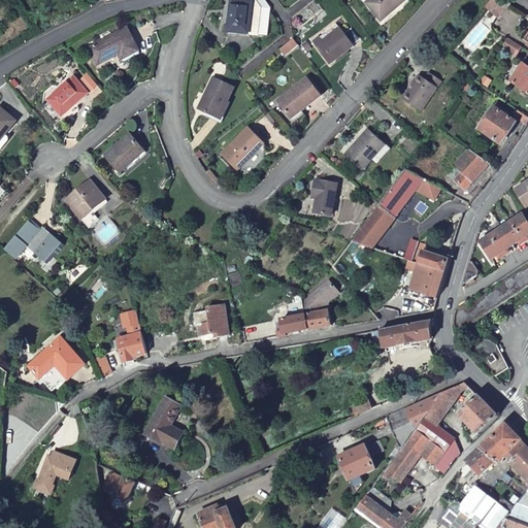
[(269,8),(262,0),(257,0),(254,3),(253,4),(251,4),(251,1),(238,0),(230,0),(228,32),(266,36),(269,8)]
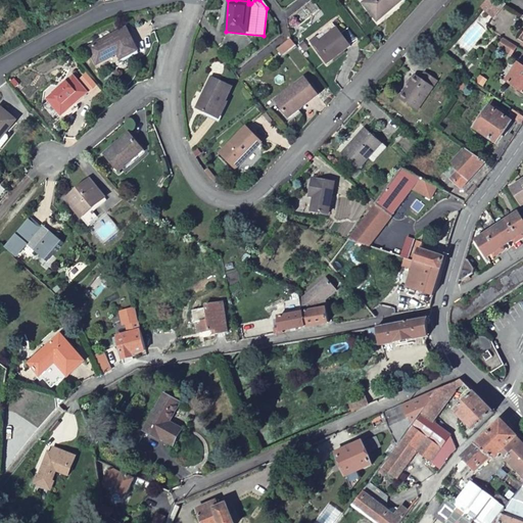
[(402,0),(367,0),(363,3),(374,18),(386,9),(388,11),(402,0)]
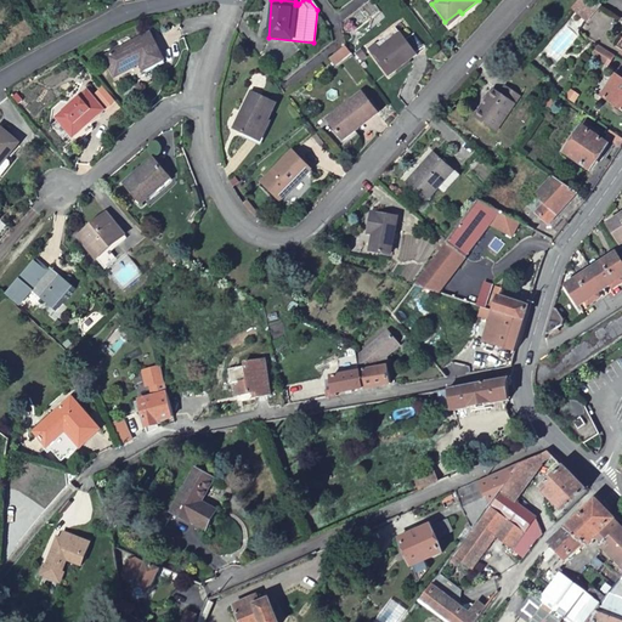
[(599,5),(591,0),(580,0),(571,10),(584,21),(599,5)]
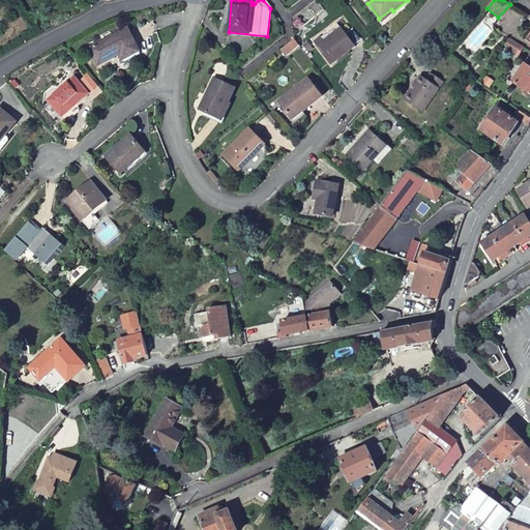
[(128,29),(90,48),(97,64),(119,54),(122,59),(140,51),(128,29)]
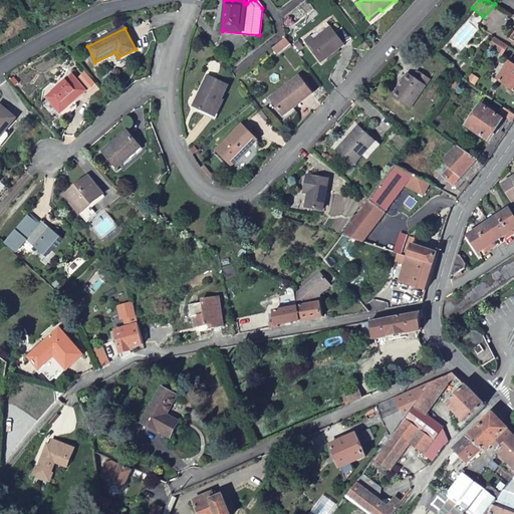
[(309,37),(303,42),(320,64),(343,47),(330,28),(323,33),(324,34),(313,42),(309,37)]
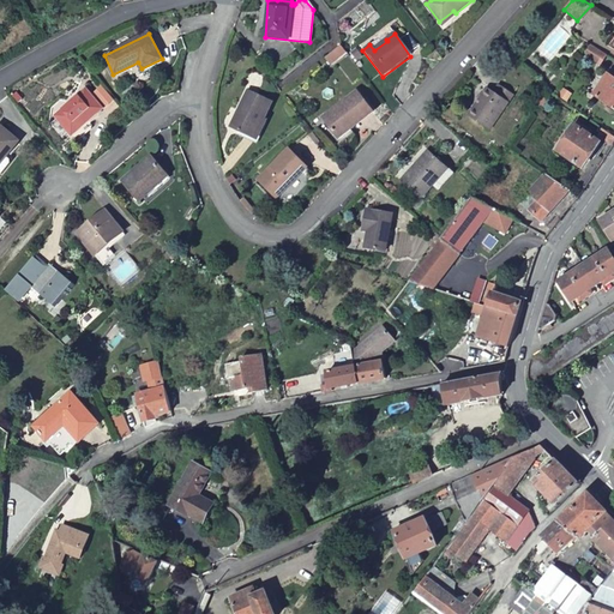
[(606,55),(589,44),(583,55),(600,66),(606,55)]
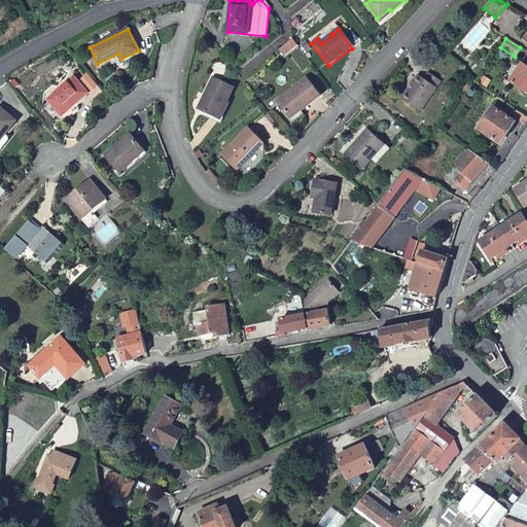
[(296,47),(291,40),(284,46),(289,54),(296,47)]
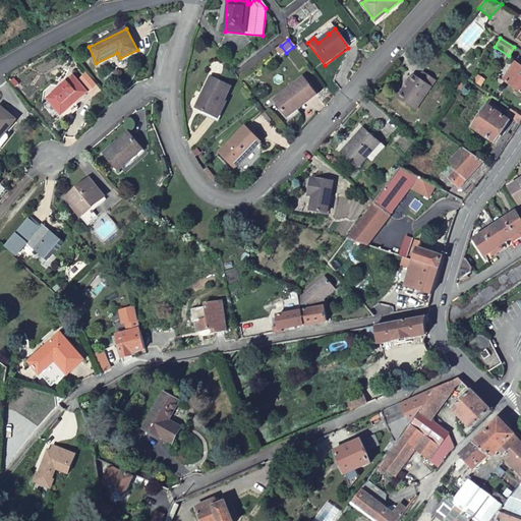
[(280,56),(286,53),(281,46),(276,50),(280,56)]
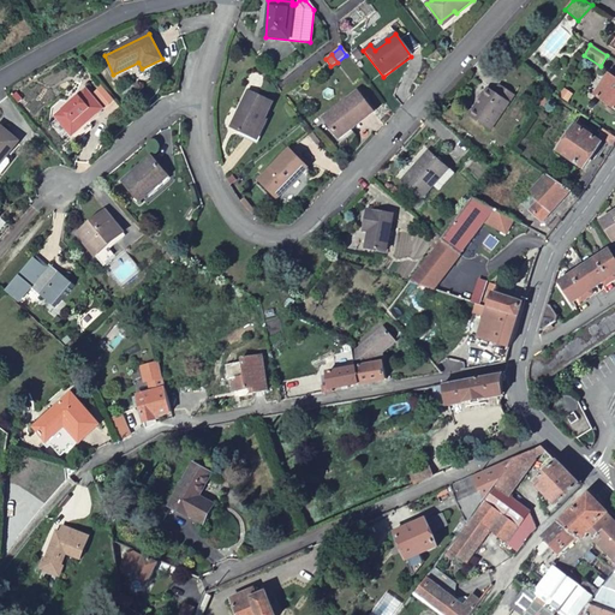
[(614,77),(609,73),(595,95),(614,111),(614,77)]
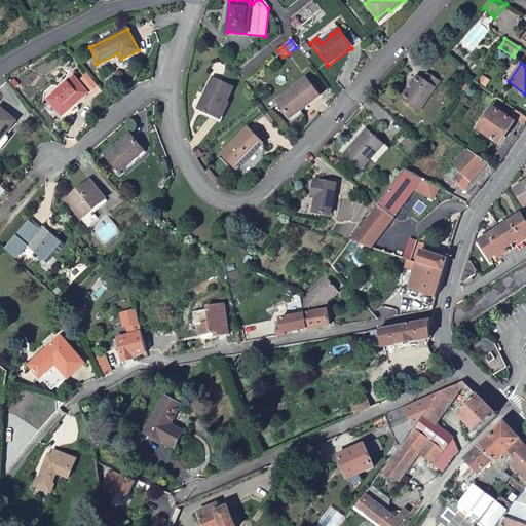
[(440,81),(427,72),(422,78),(417,75),(401,99),(419,111),(440,81)]
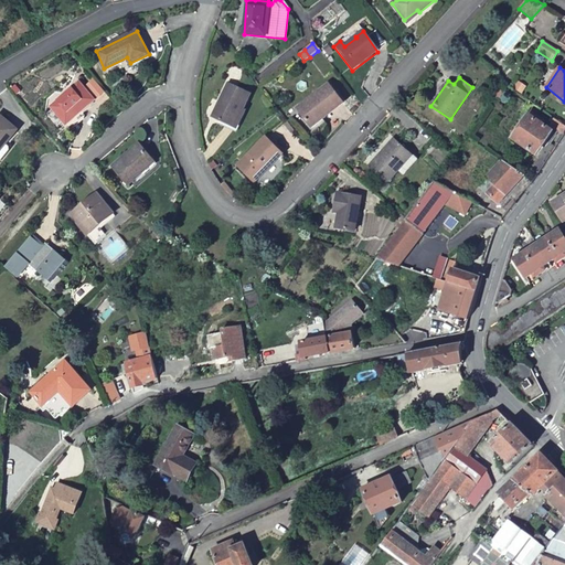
[(93,81),(86,86),(96,98),(103,92),(93,81)]
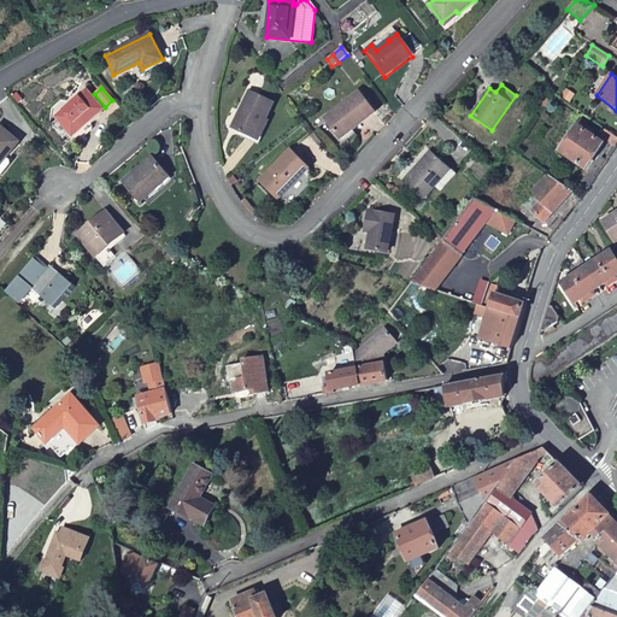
[(86,90),(56,117),(72,136),(84,125),(103,109),(86,90)]
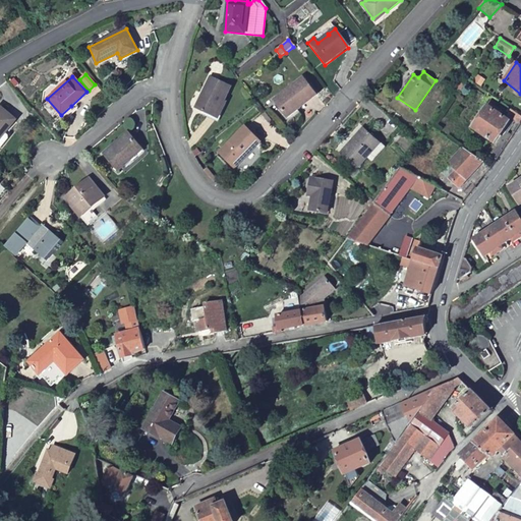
[(231,88),(211,77),(203,94),(205,95),(197,108),(216,117),(231,88)]
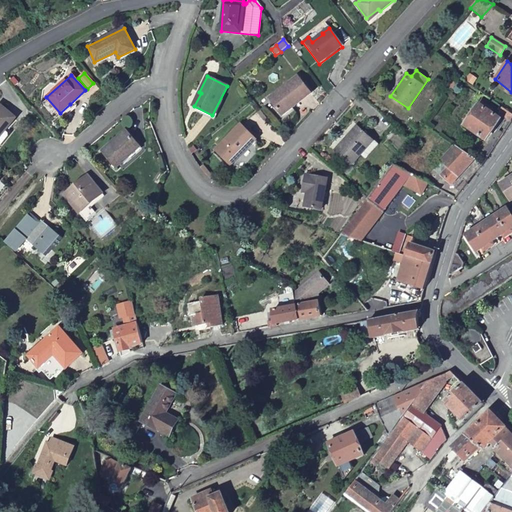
[(298,76),(269,98),(282,115),(311,94),(298,76)]
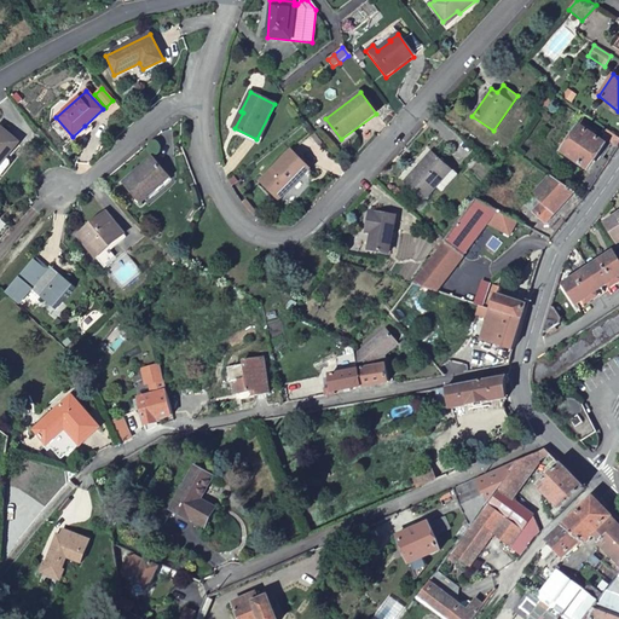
[(574,183),(588,192),(607,163),(595,155),(603,143),(591,134),(594,132),(582,122),(561,152),(584,169),(574,183)]
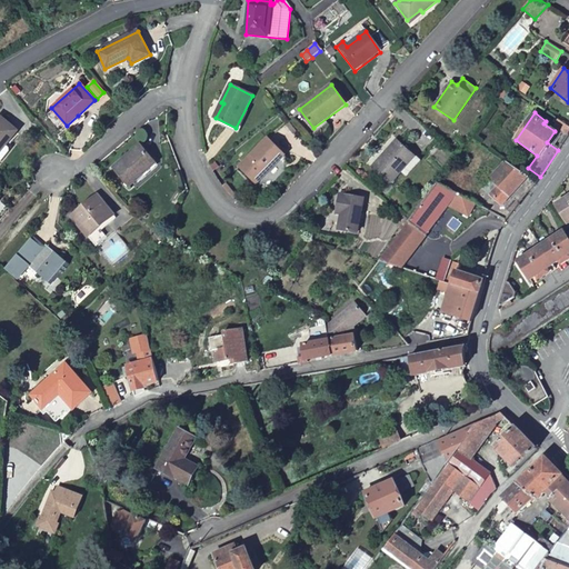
[(67,126),(72,131),(83,121),(78,116),(67,126)]
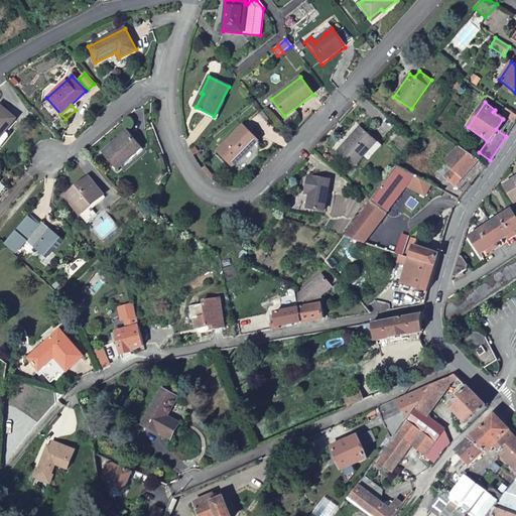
[(0,106),(0,136),(6,129),(15,119),(0,106)]
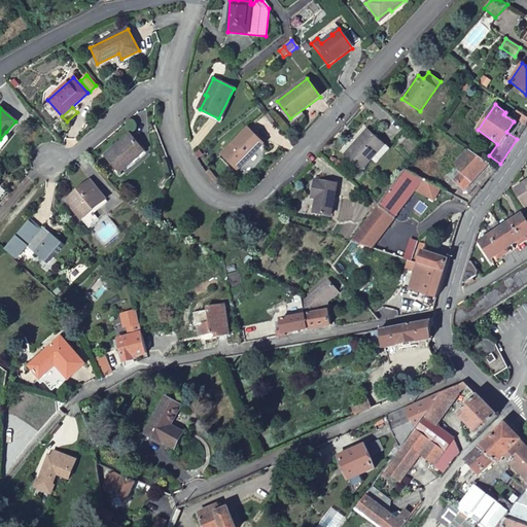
[(526,123),(526,117),(519,112),(515,117),(525,126),(526,123)]
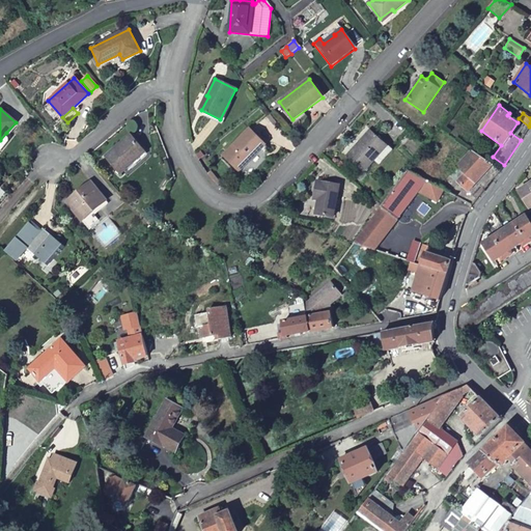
[(250,130),(223,156),(239,170),(266,144),(250,130)]
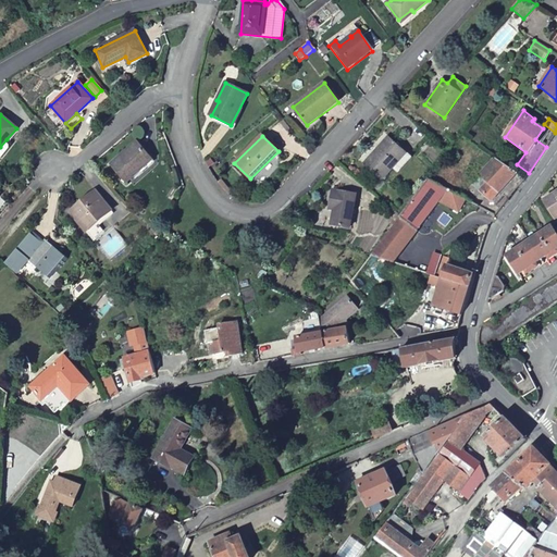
[(407,151),(390,136),(364,164),(382,180),(407,151)]
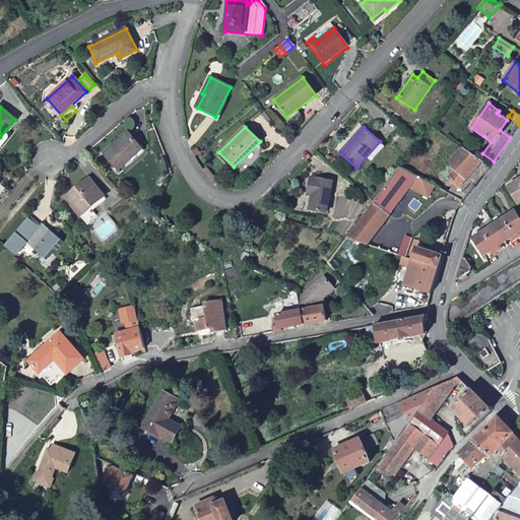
[(6,130),(0,137),(0,147),(10,135),(10,133),(6,130)]
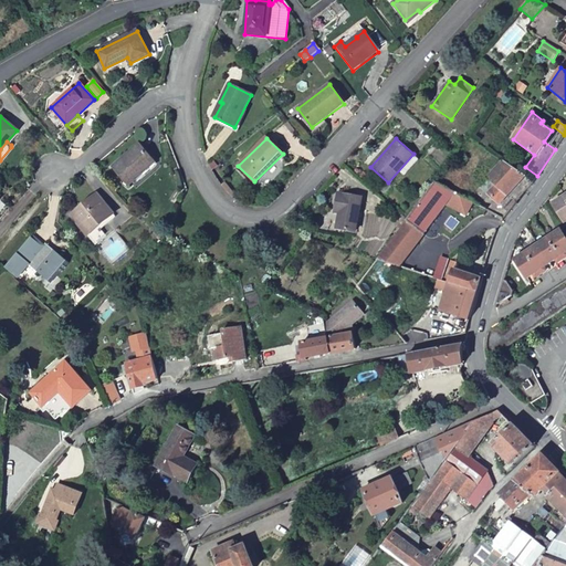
[(140,145),(113,167),(127,185),(142,175),(140,173),(154,161),(140,145)]
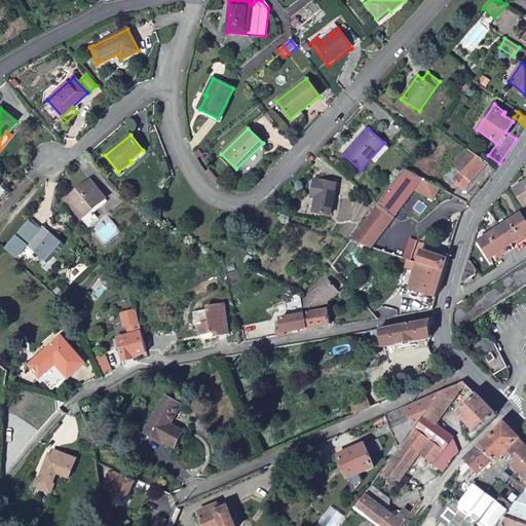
[(389,148),(384,143),(371,158),(376,162),(389,148)]
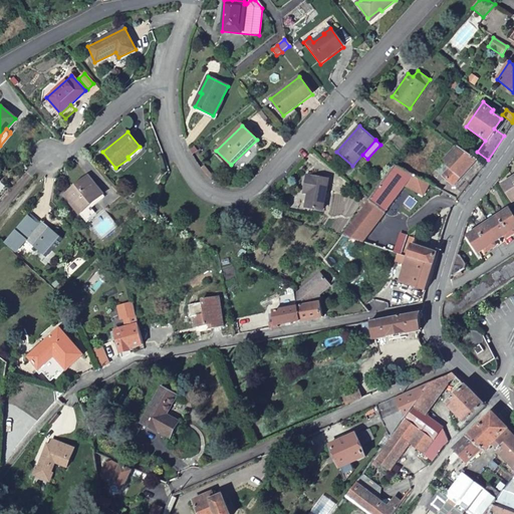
[(485,165),(457,146),(437,170),(455,185),(462,177),(467,180),(468,178),(472,181),(485,165)]
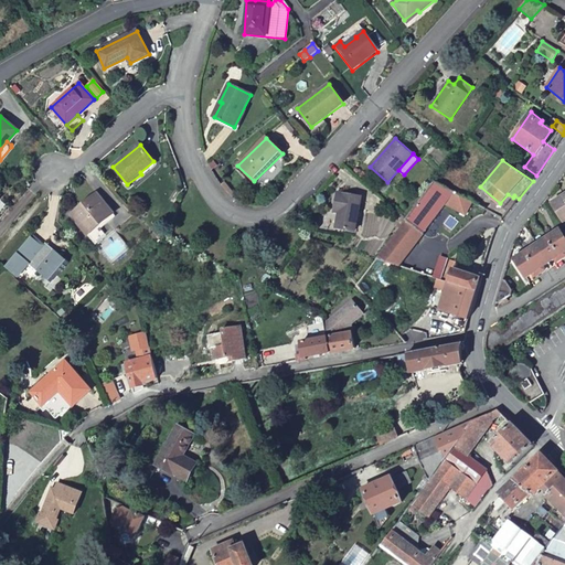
[(405,221),(375,258),(400,266),(446,203),(466,214),(473,202),(434,181),(405,221)]
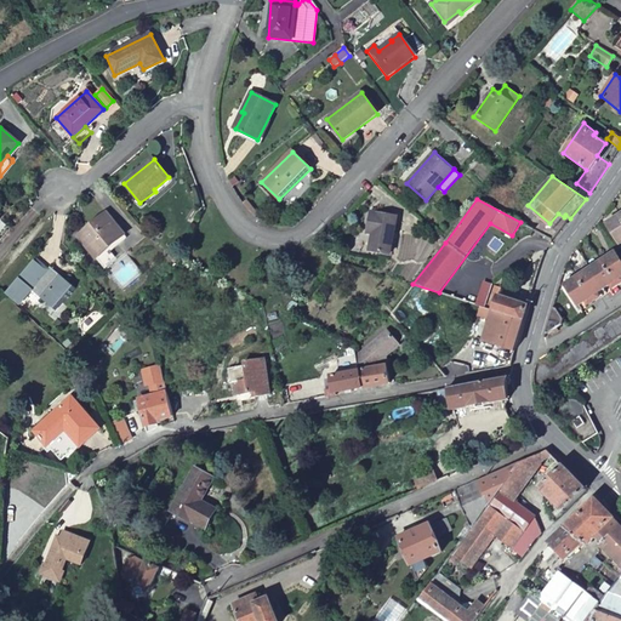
[(397,216),(370,211),(366,231),(372,232),(369,250),(389,254),(397,216)]
